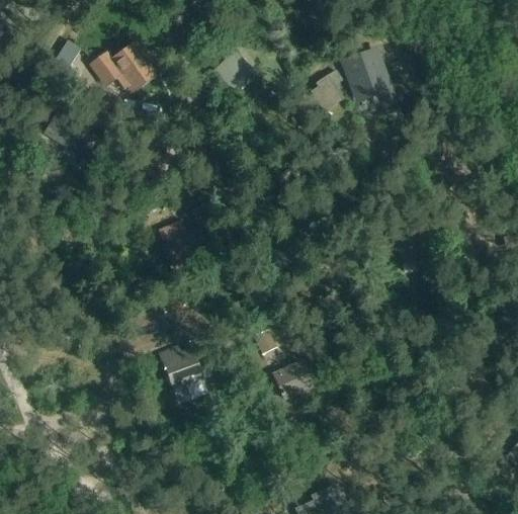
[(0,38),(12,31),(0,12),(0,38)]
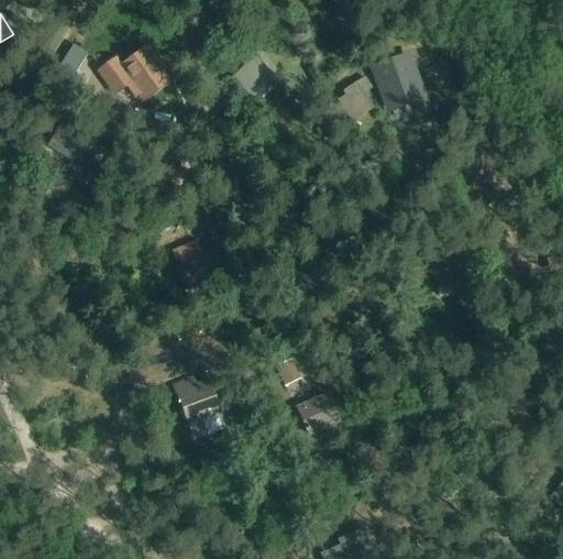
[(170,80),(145,45),(121,62),(114,53),(95,67),(113,94),(125,84),(132,95),(135,91),(142,101),(170,80)]
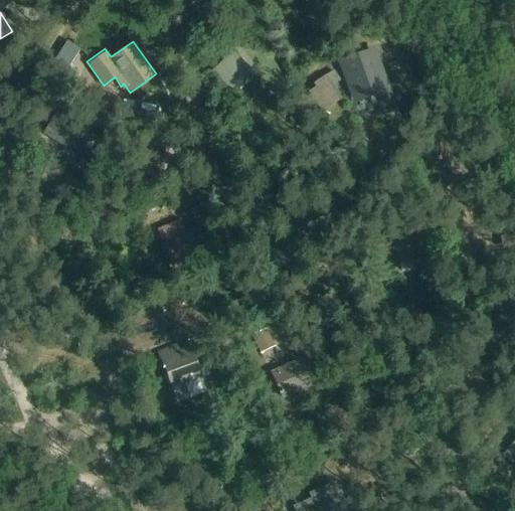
[(222,52),(225,55),(212,68),(229,89),(246,71),(236,61),(242,56),(230,44),(222,52)]
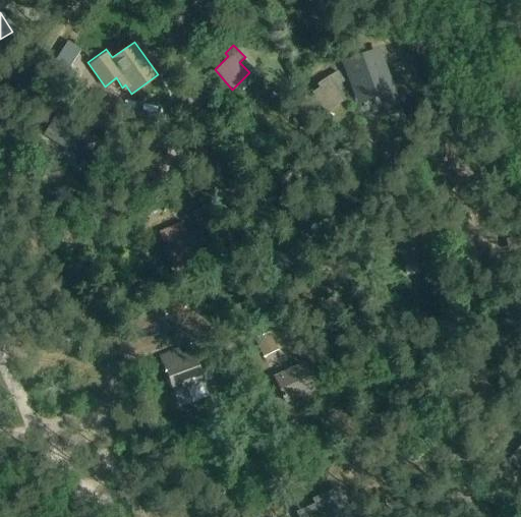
[(358,101),(394,89),(380,46),(343,58),(358,101)]
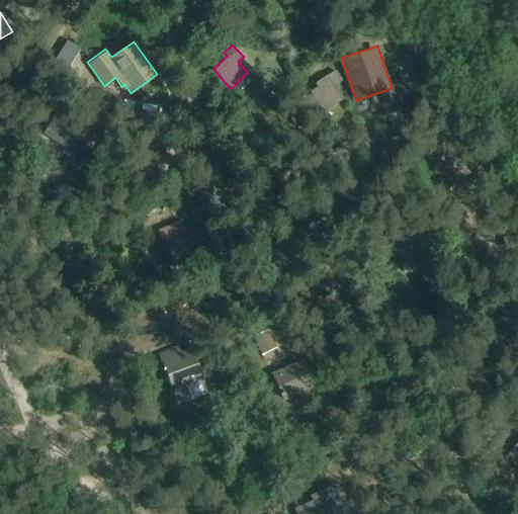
[(345,97),(336,84),(343,79),(337,69),(329,73),(331,76),(310,90),(325,110),(345,97)]
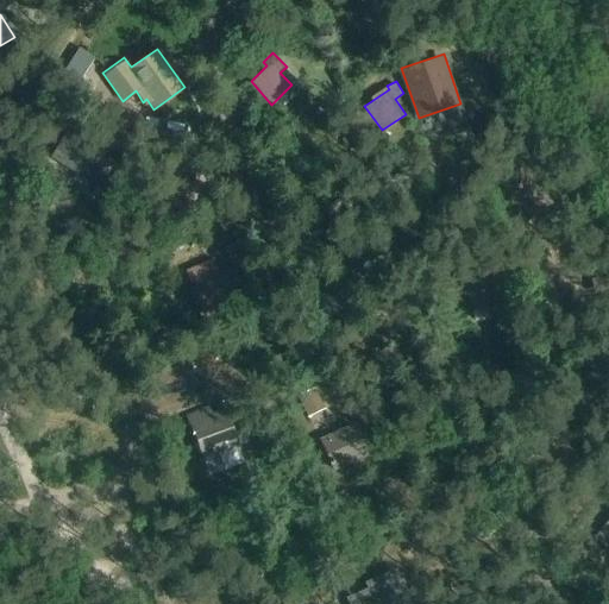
[(69,133),(56,155),(96,178),(108,158),(69,133)]
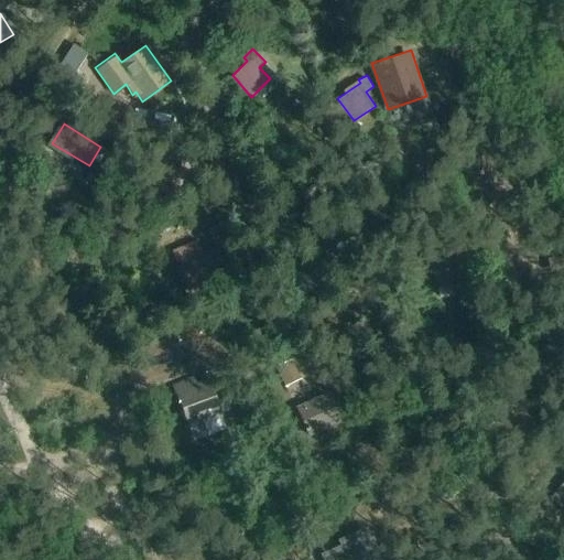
[(485,207),(513,187),(487,151),(458,172),(485,207)]
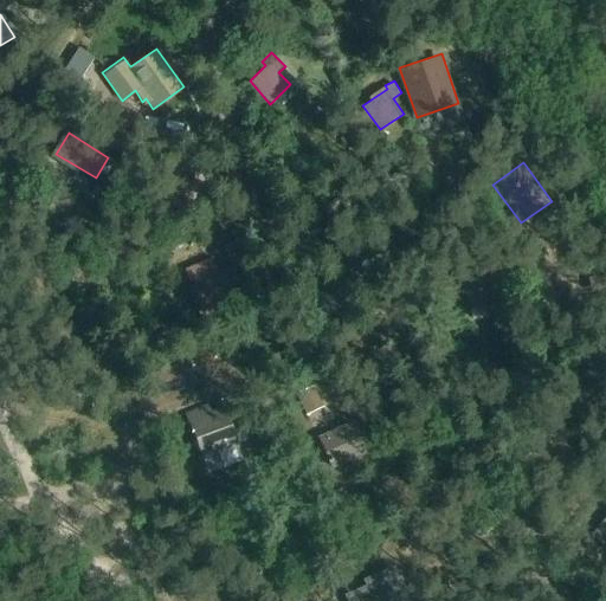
[(221,181),(238,180),(238,166),(221,167),(221,181)]
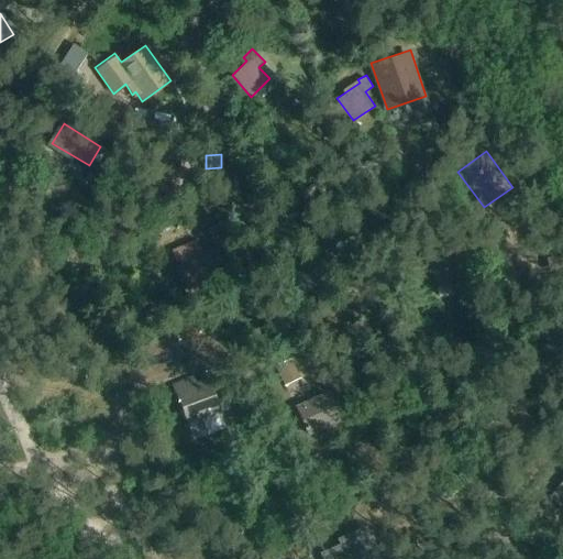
[(155,225),(164,221),(159,209),(151,212),(155,225)]
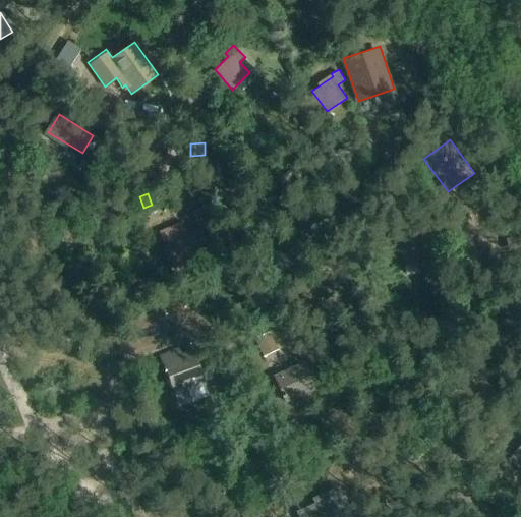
[(198,225),(201,232),(217,226),(208,204),(192,210),(198,225)]
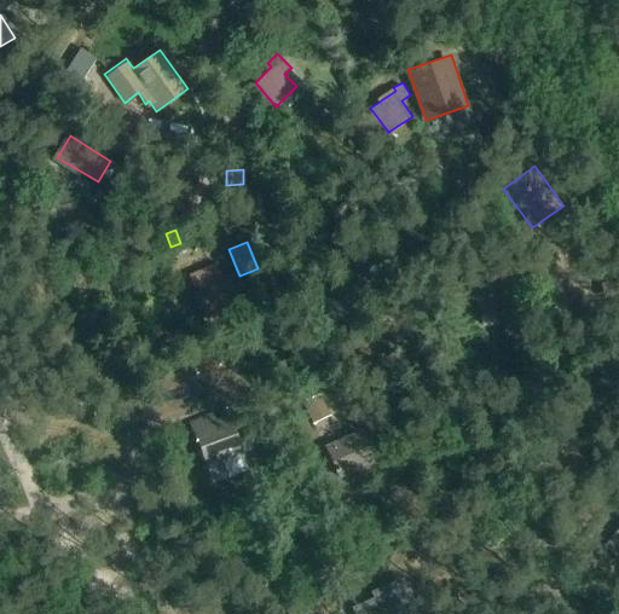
[(200,313),(208,308),(213,319),(252,302),(239,276),(236,267),(221,274),(200,284),(204,296),(195,300),(200,313)]
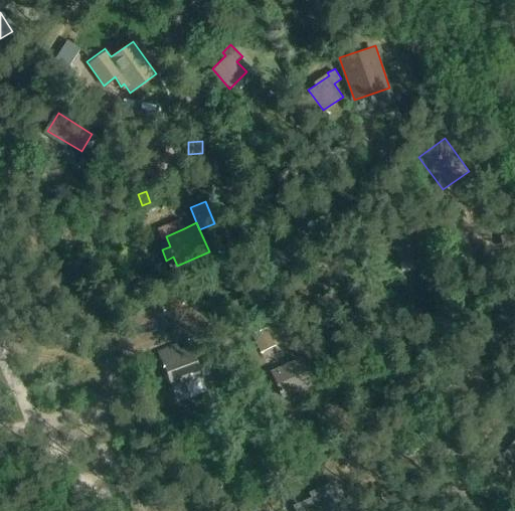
[(396,233),(397,237),(394,238),(401,271),(416,268),(413,257),(423,254),(419,232),(418,232),(417,228),(396,233)]
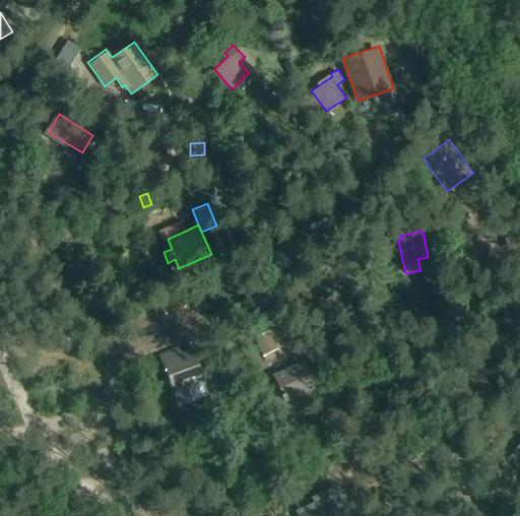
[(164,330),(160,316),(129,322),(138,335),(164,330)]
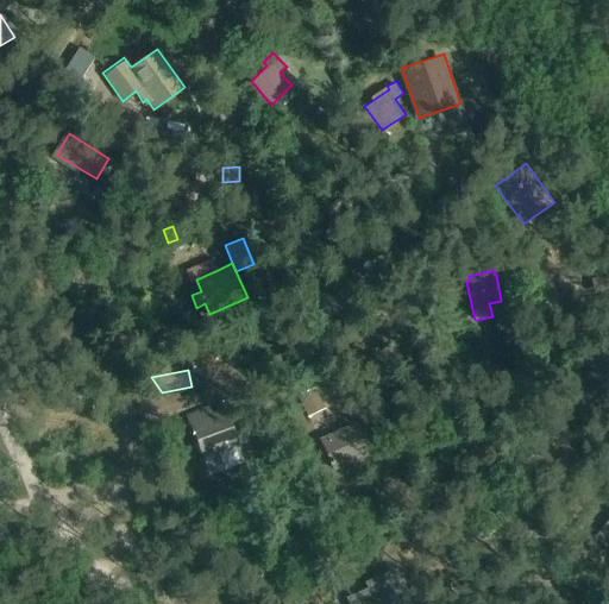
[(325,408),(315,387),(299,394),(308,415),(325,408)]
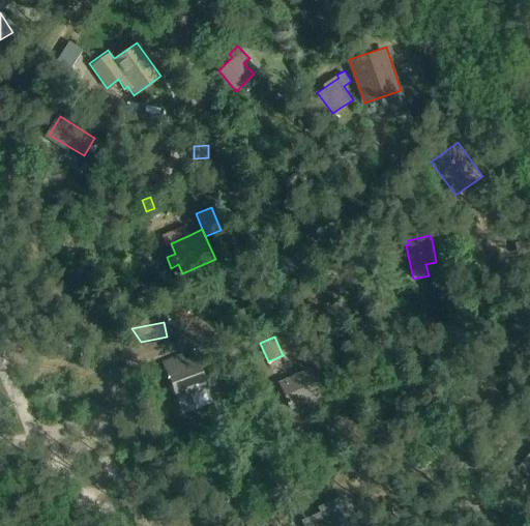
[(209,388),(206,378),(199,358),(180,366),(177,358),(166,362),(179,400),(209,388)]
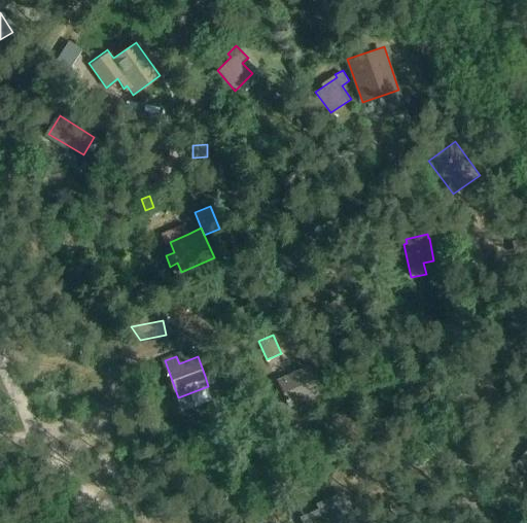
[(289,407),(320,393),(308,364),(277,379),(289,407)]
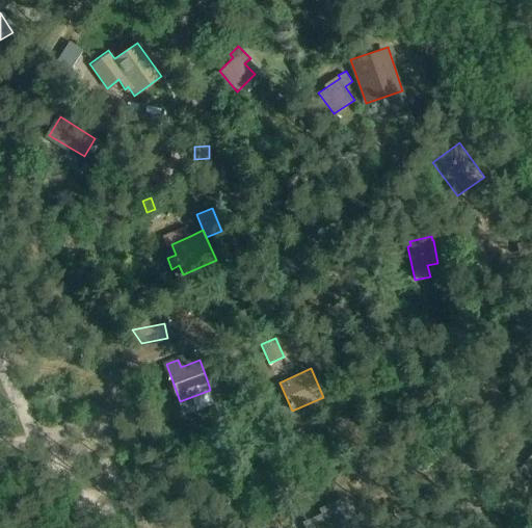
[(531,479),(531,453),(520,469),(531,479)]
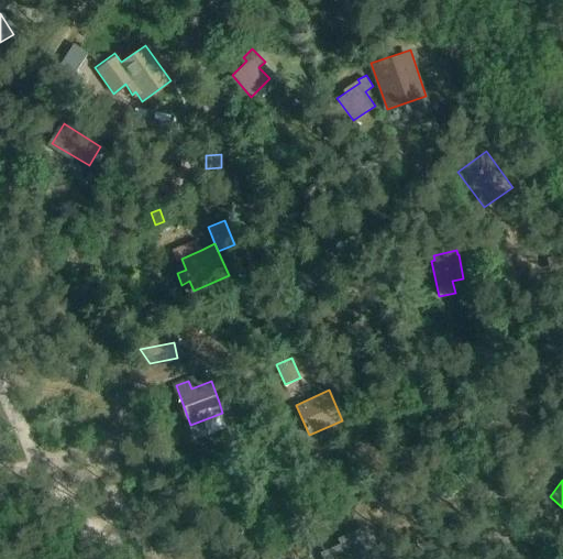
[(377,558),(382,557),(368,527),(343,538),(345,544),(326,552),(328,558),(377,558)]
